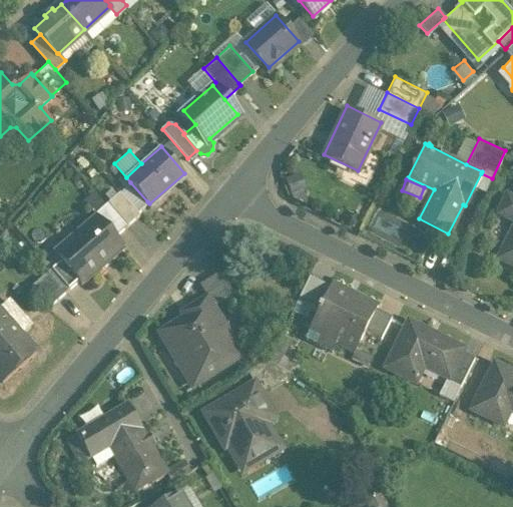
[(120,191),(137,210),(147,201),(130,182),(120,191)]
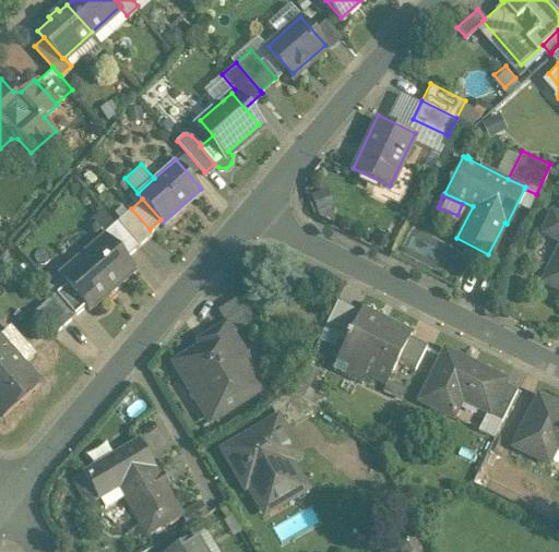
[(131,208),(130,206),(117,218),(138,243),(152,231),(150,229),(131,208)]
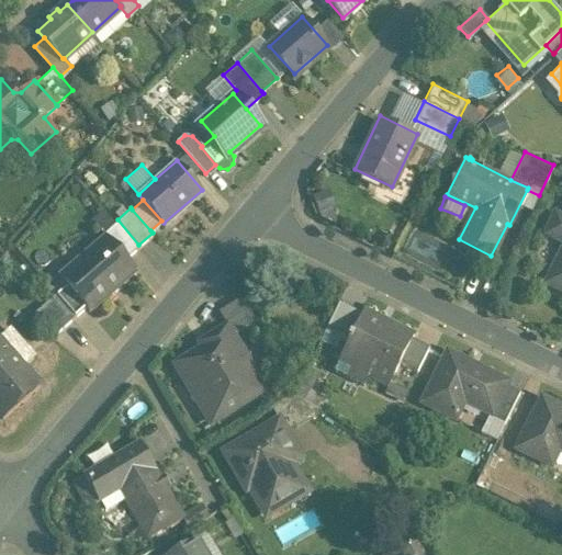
[(561,212),(557,210),(544,231),(561,239),(561,246),(544,280),(561,289),(561,212)]
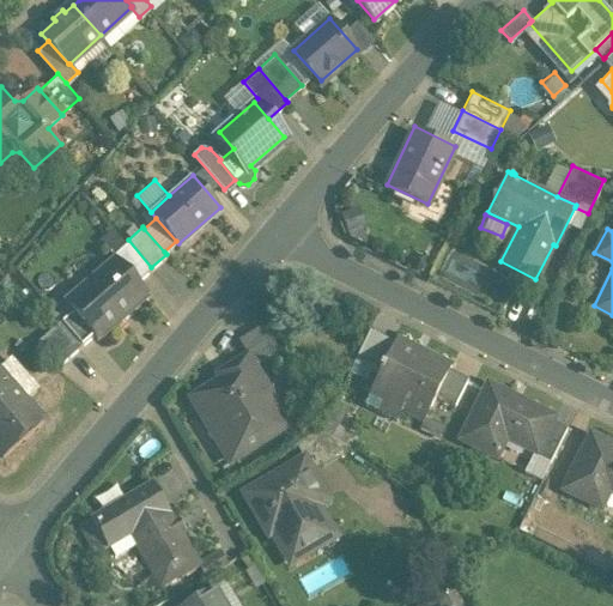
[(151,267),(128,240),(114,252),(121,260),(138,279),(151,267)]
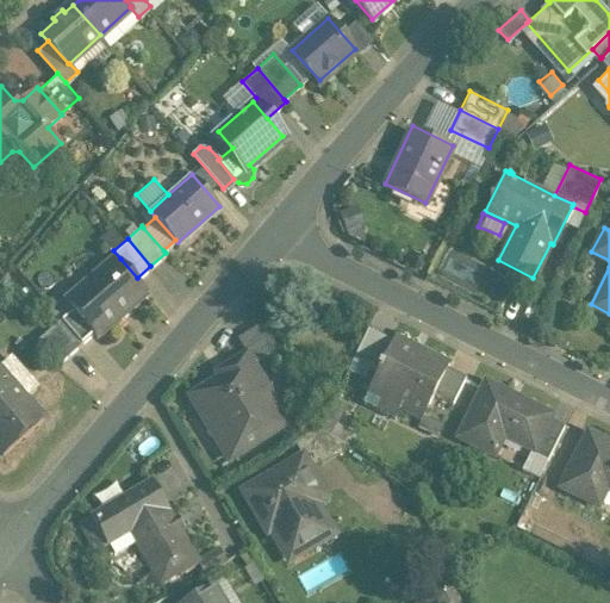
[(120,259),(87,288),(82,283),(64,297),(73,306),(93,330),(97,335),(148,291),(137,278),(120,259)]
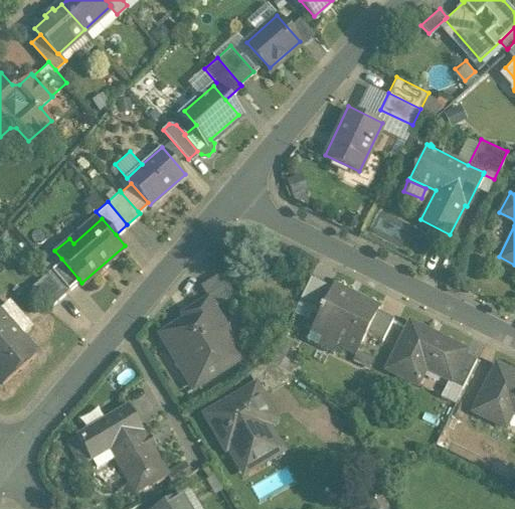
[(78,279),(61,259),(49,269),(67,290),(78,279)]
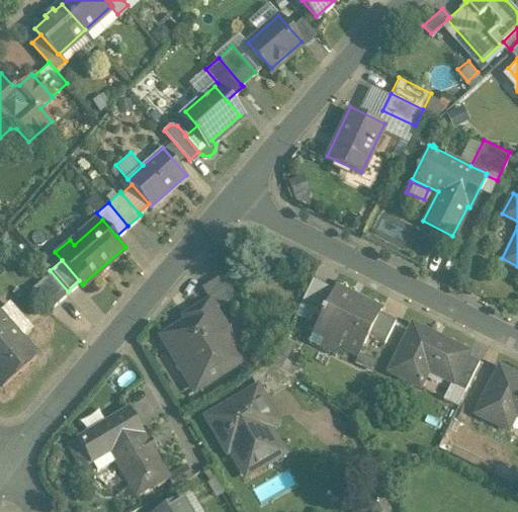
[(68,291),(50,270),(31,286),(50,308),(68,291)]
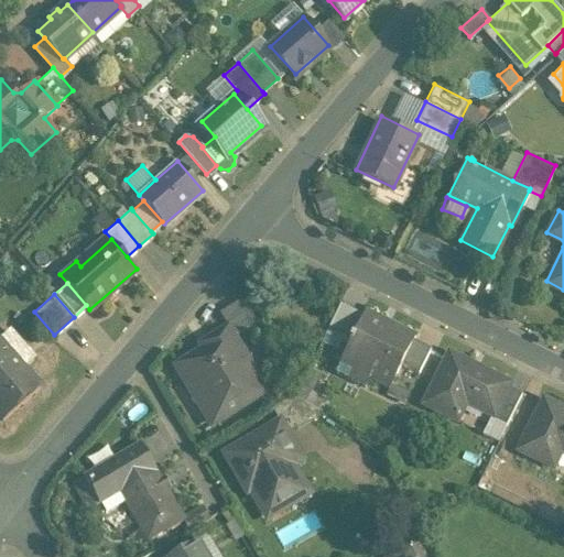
[(229,320),(237,331),(257,319),(242,296),(219,310),(227,321),(229,320)]
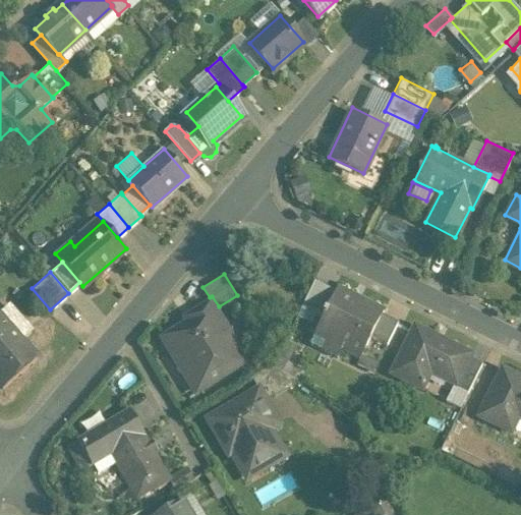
[(336,289),(314,278),(301,304),(314,310),(315,309),(324,313),(336,289)]
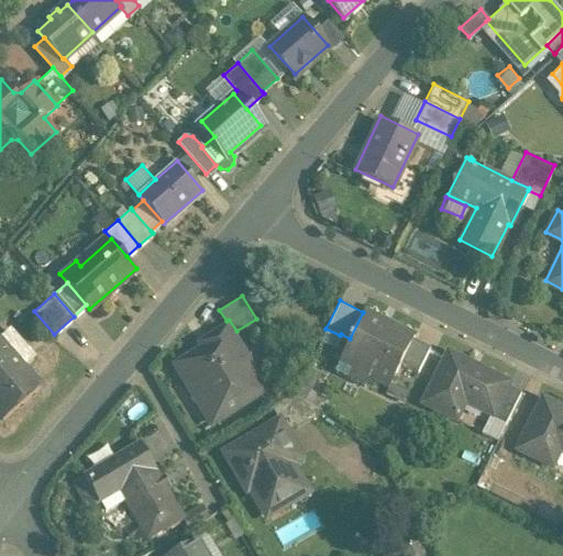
[(415,332),(365,308),(363,312),(350,338),(342,355),(371,369),(368,374),(389,384),(400,360),(412,336),(415,332)]
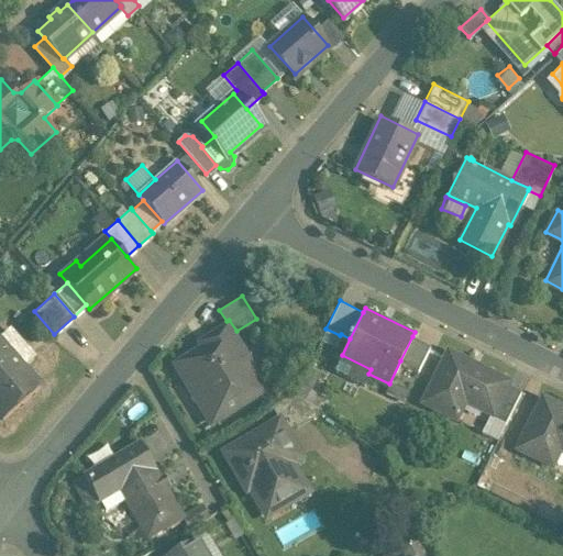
[(170,362),(210,425),(271,389),(236,331),(229,320),(227,321),(195,341),(198,345),(170,362)]
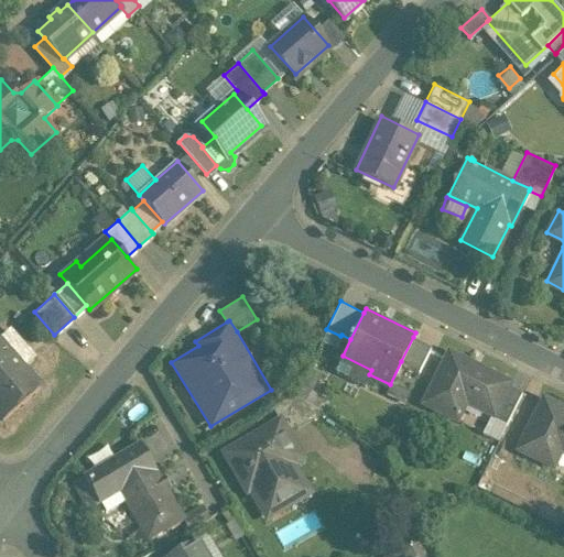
[(11,326),(0,335),(0,339),(22,364),(35,353),(11,326)]
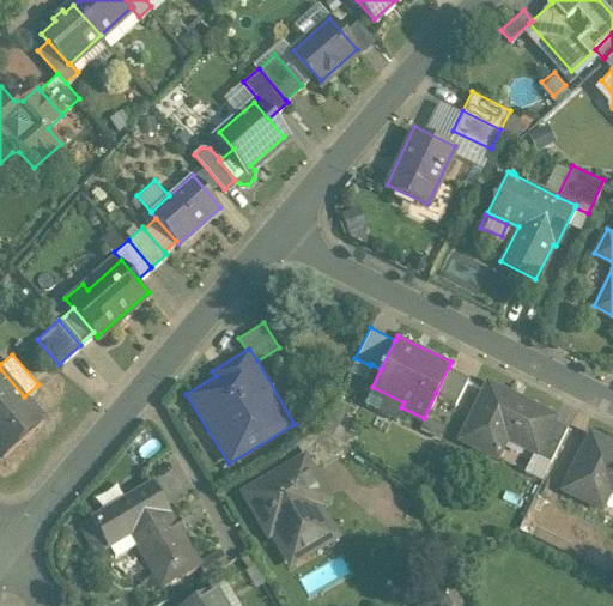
[(468,376),(449,367),(436,393),(455,403),(468,376)]
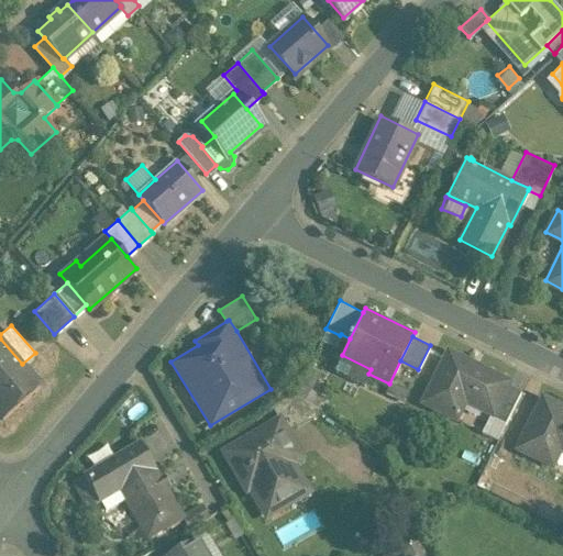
[(22,364),(0,338),(0,411),(2,415),(39,384),(22,364)]
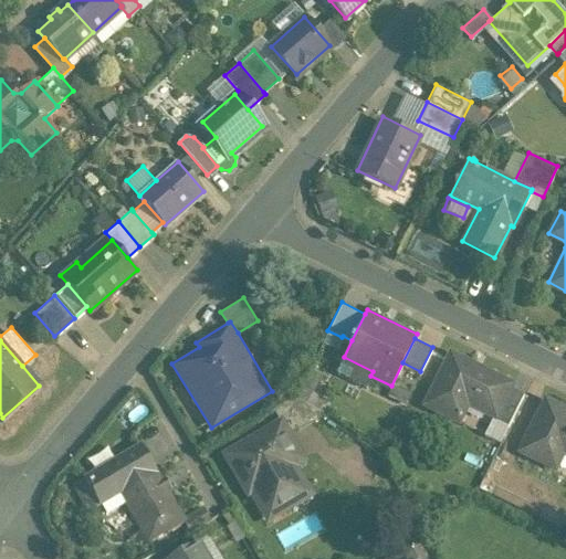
[(512,381),(450,350),(425,403),(456,418),(464,400),(494,414),(495,415),(510,386),(512,381)]
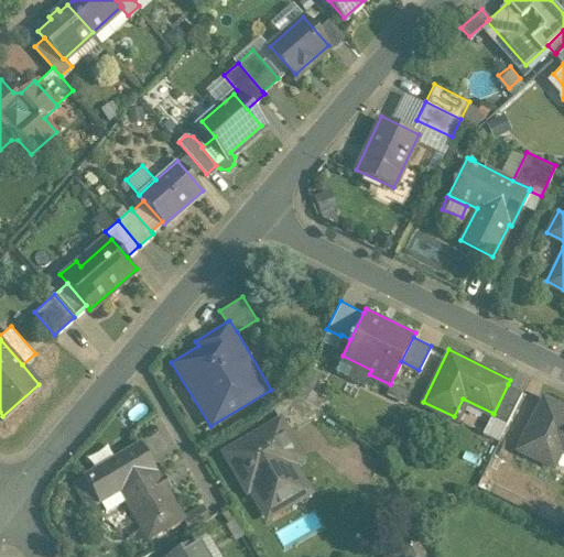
[(494,414),(492,413),(491,415),(507,422),(522,391),(508,384),(494,414)]
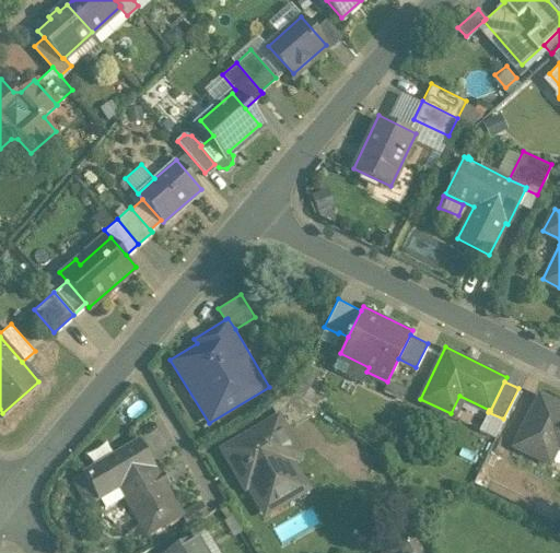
[(318,407),(293,389),(279,398),(293,422),(318,407)]
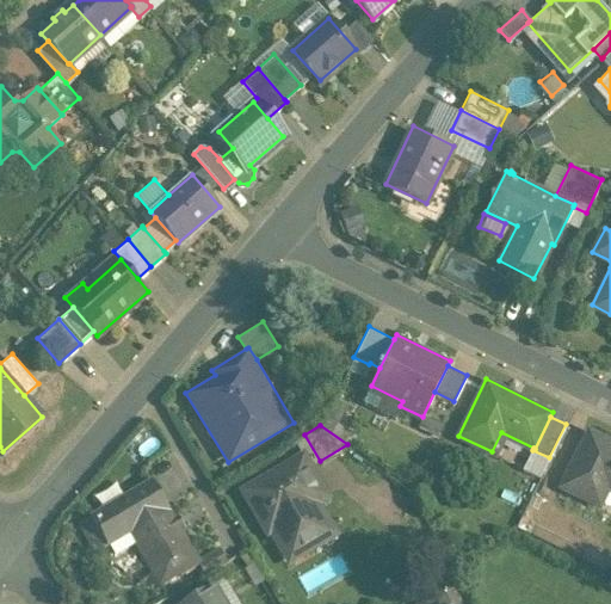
[(610,439),(588,430),(561,485),(585,495),(593,479),(610,486),(610,439)]
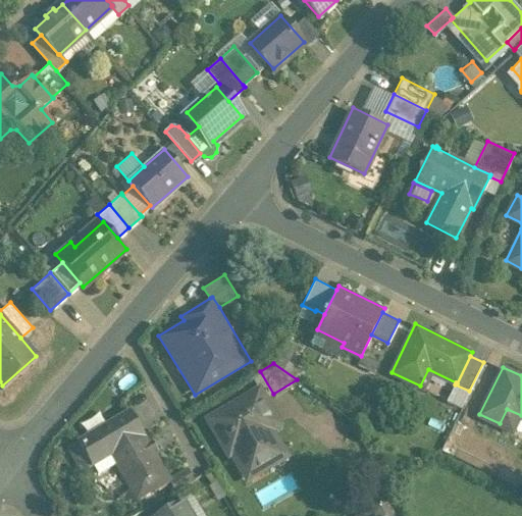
[(258,387),(210,415),(223,436),(226,435),(245,465),(263,455),(267,462),(283,452),(263,417),(274,411),(256,380),(255,381),(258,387)]
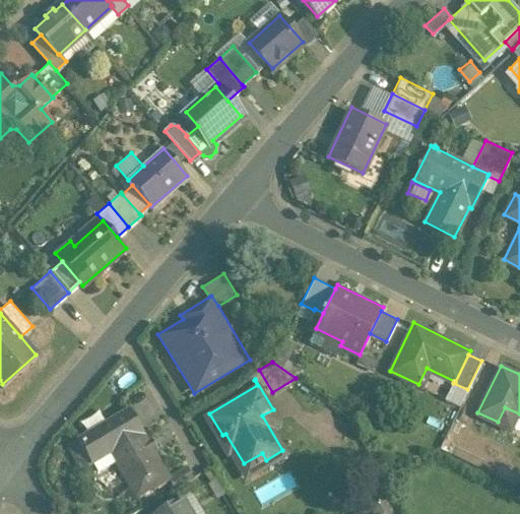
[(467,389),(453,383),(445,399),(458,406),(467,389)]
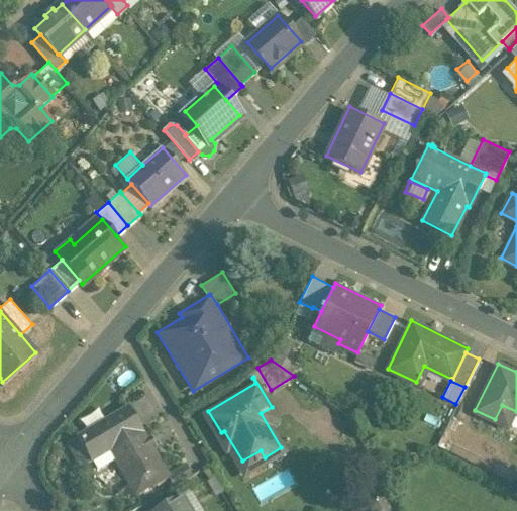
[(130,407),(77,437),(91,463),(93,462),(97,469),(113,460),(133,494),(169,474),(130,407)]
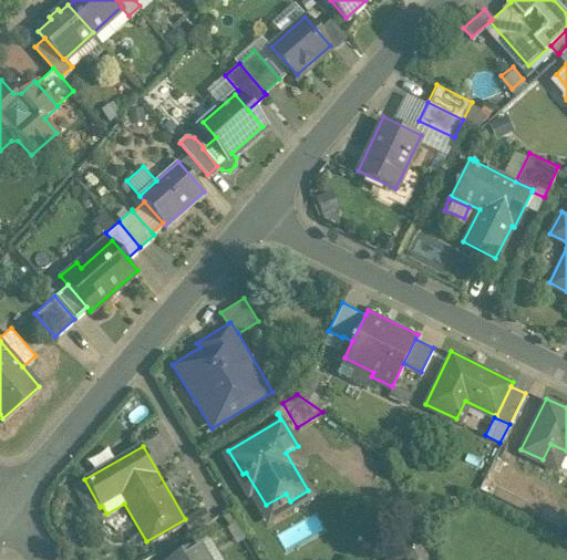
[(285,542),(323,525),(316,508),(277,526),(285,542)]
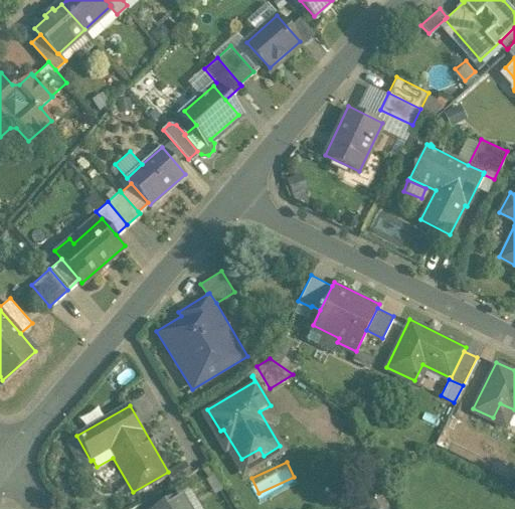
[(188,508),(179,492),(150,508),(188,508)]
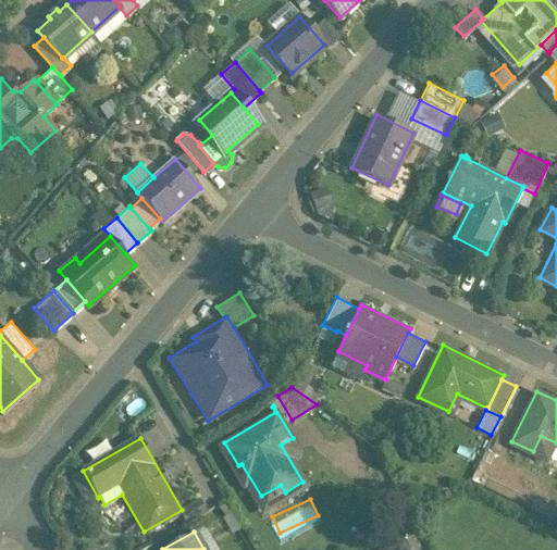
[(407,549),(410,548),(404,536),(380,549),(407,549)]
